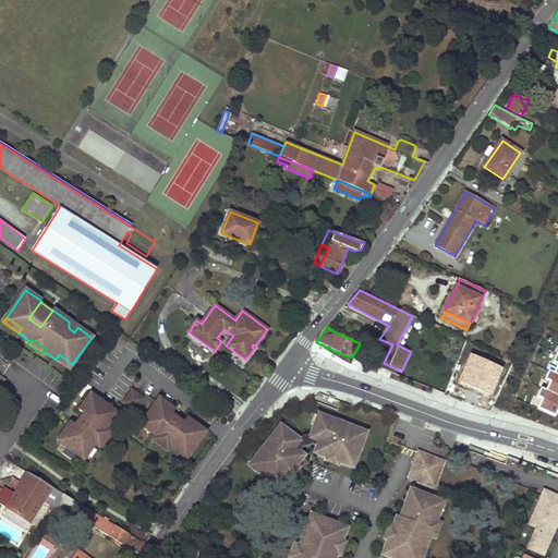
[(557,353),(553,362),(557,364),(554,373),(549,371),(545,379),(549,381),(546,390),(541,388),(537,397),(542,399),(537,408),(555,416),(557,409),(557,353)]
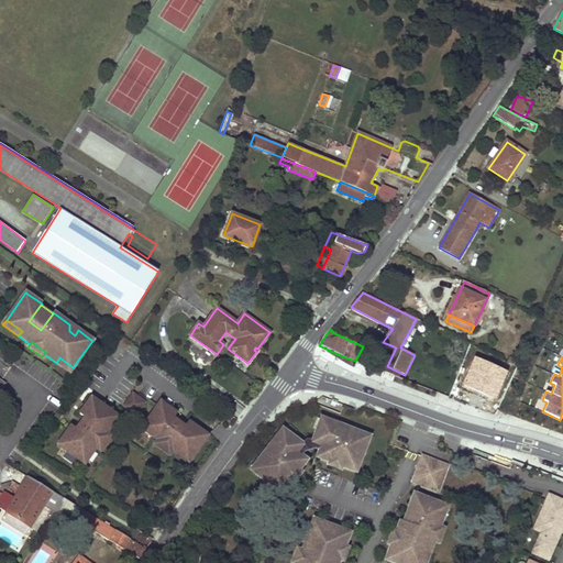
[(56,363),(69,373),(73,367),(59,357),(56,363)]
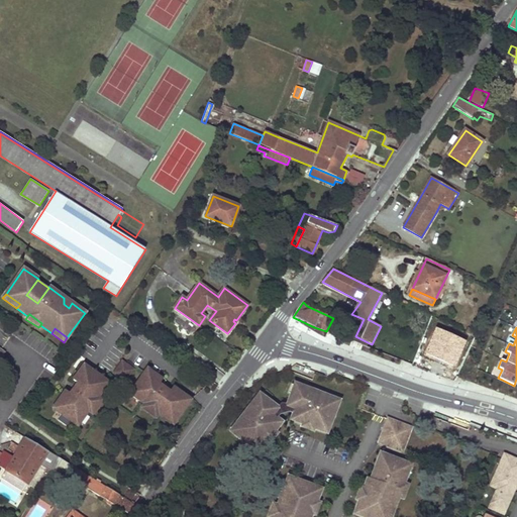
[(466,340),(435,328),(424,355),(453,368),(466,340)]
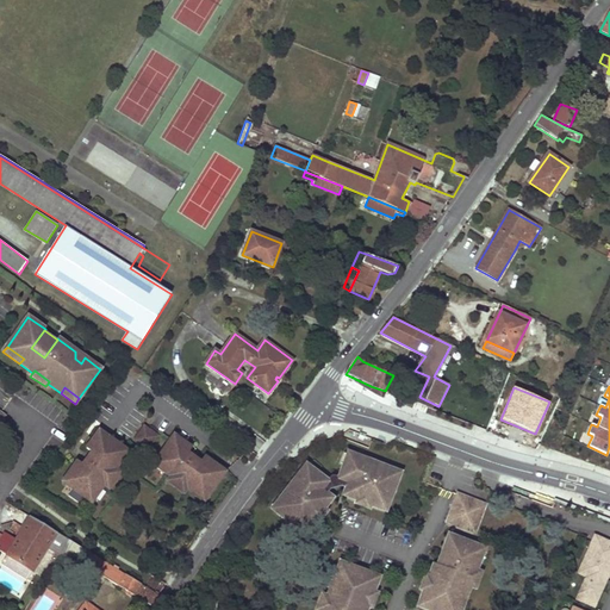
[(552,387),(549,393),(558,397),(560,391),(552,387)]
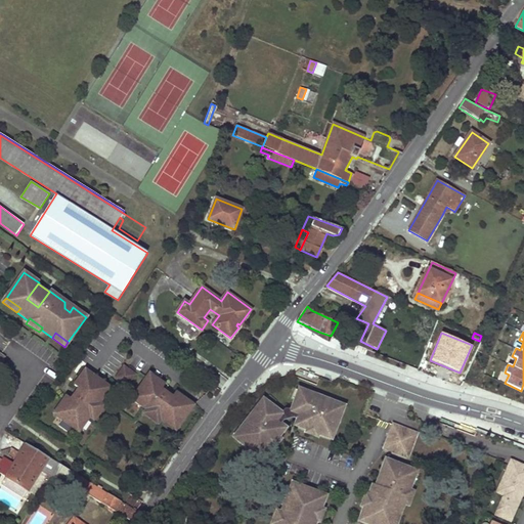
[(122,375),(127,368),(124,366),(116,378),(122,382),(125,377),(122,375)]
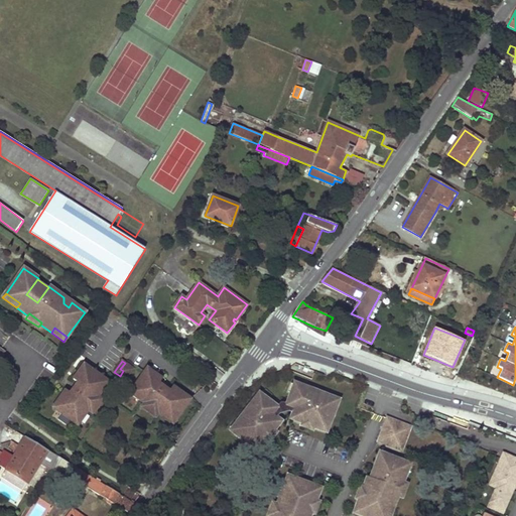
[(126,380),(133,369),(125,363),(120,369),(123,371),(120,376),(126,380)]
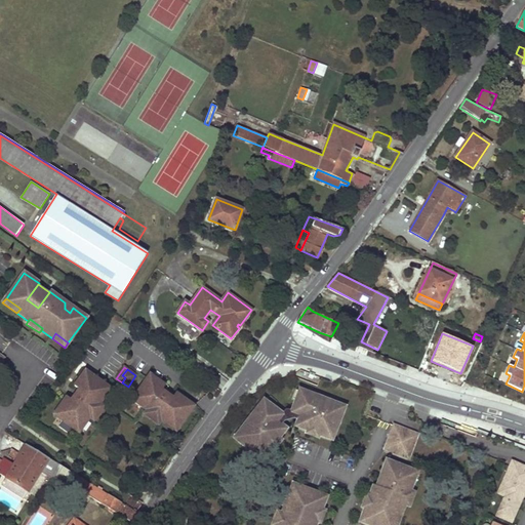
[(68,397),(55,415),(77,431),(85,418),(89,421),(90,419),(102,403),(103,401),(98,398),(108,386),(86,371),(75,387),(87,395),(80,406),(68,397)]
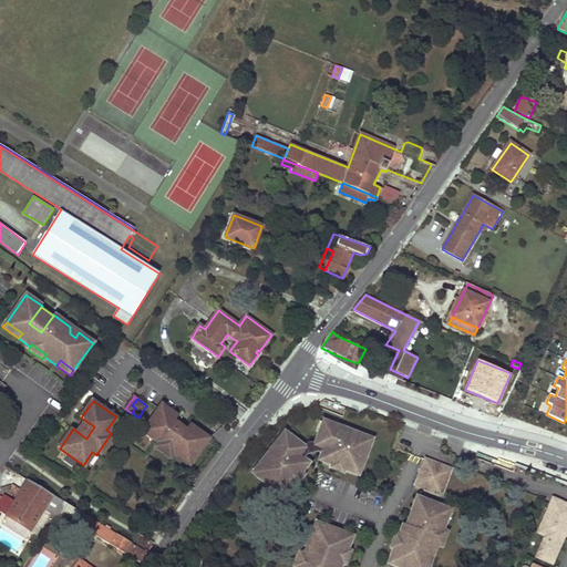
[(181,452),(194,461),(209,439),(191,424),(181,437),(169,430),(178,416),(162,404),(146,428),(158,436),(156,441),(177,456),(181,452)]
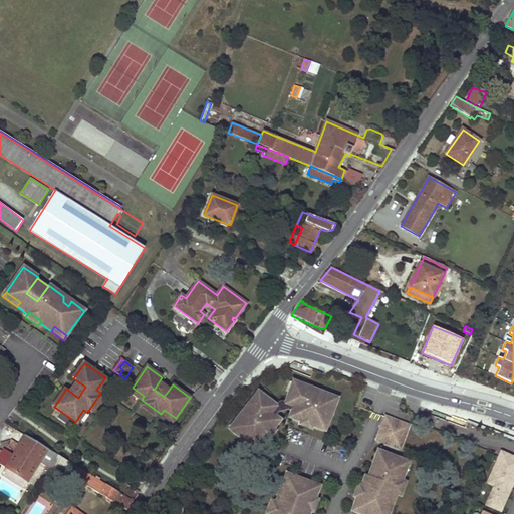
[(108,380),(105,377),(96,390),(100,393),(108,380)]
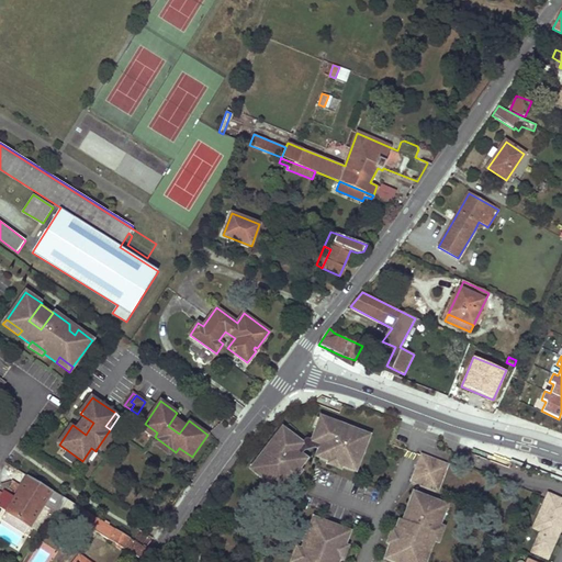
[(339,464),(356,471),(367,439),(366,439),(351,434),(353,430),(332,422),(330,425),(319,420),(315,433),(319,435),(319,436),(344,445),(343,448),(322,440),(318,450),(316,456),(330,462),(332,459),(340,462),(339,464)]
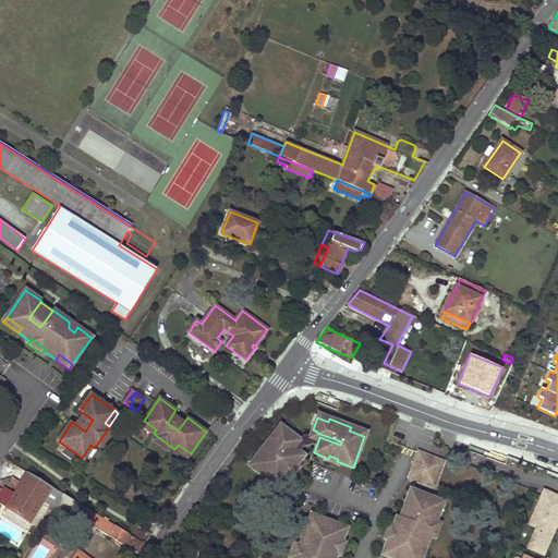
[(141,425),(154,434),(156,429),(144,421),(141,425)]
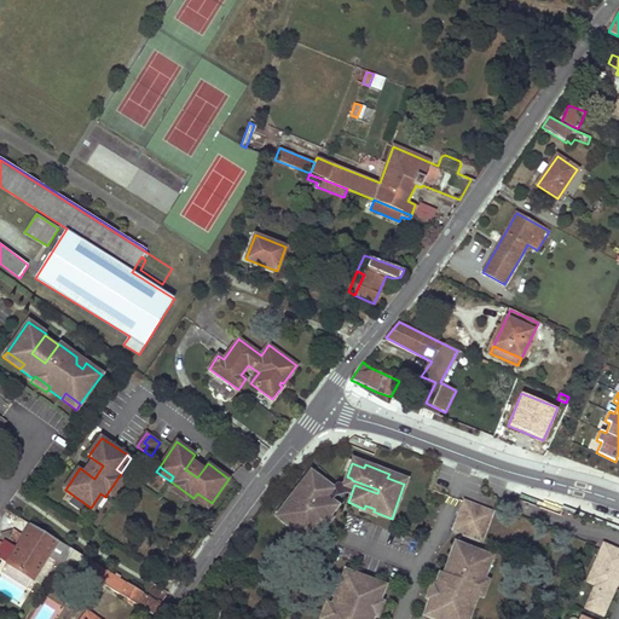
[(279,519),(310,542),(320,526),(318,525),(324,516),(327,519),(337,505),(331,501),(323,493),(307,513),(305,510),(323,487),(322,486),(324,482),(313,474),(306,484),(304,481),(287,502),(290,504),(279,519)]
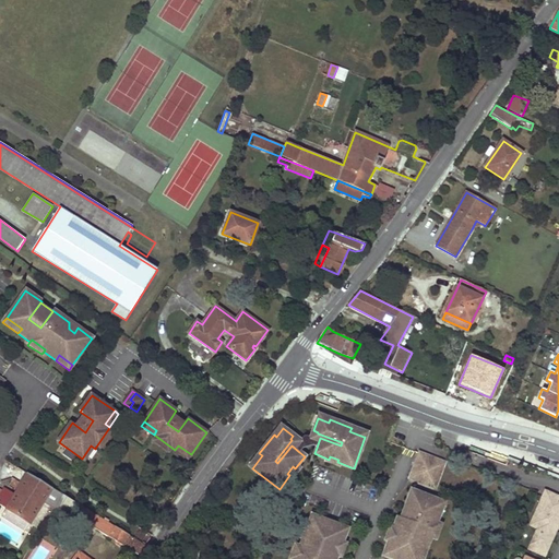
[(113,432),(108,429),(96,447),(100,449),(113,432)]
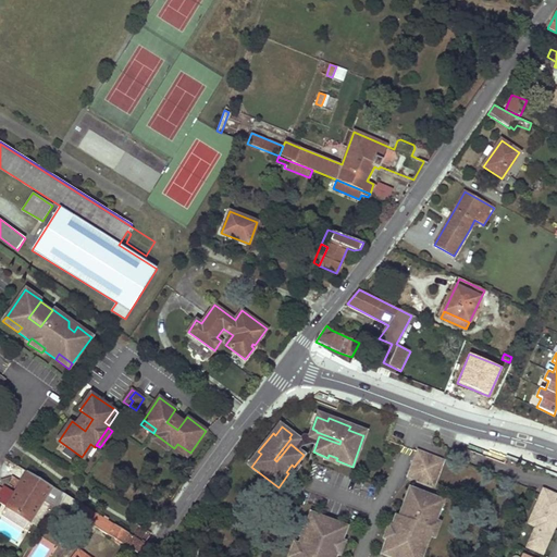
[(291,444),(298,450),(301,446),(311,444),(316,446),(319,436),(339,444),(341,441),(317,432),(314,436),(309,438),(309,437),(308,436),(307,435),(306,435),(305,435),(304,435),(301,435),(300,436),(300,438),(300,440),(300,441),(295,442),(291,438),(274,459),(276,461),(291,444)]
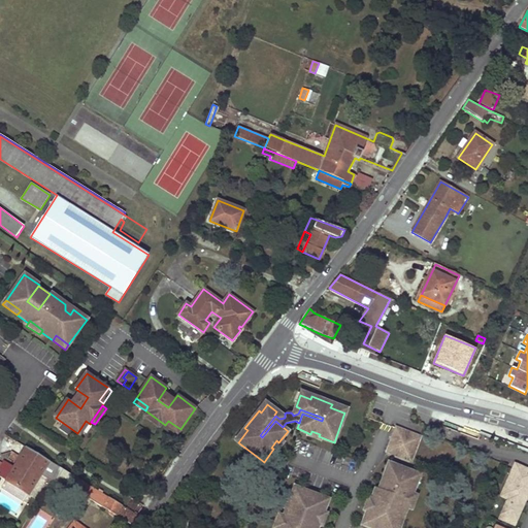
[(81,435),(90,424),(86,421),(77,433),(81,435)]
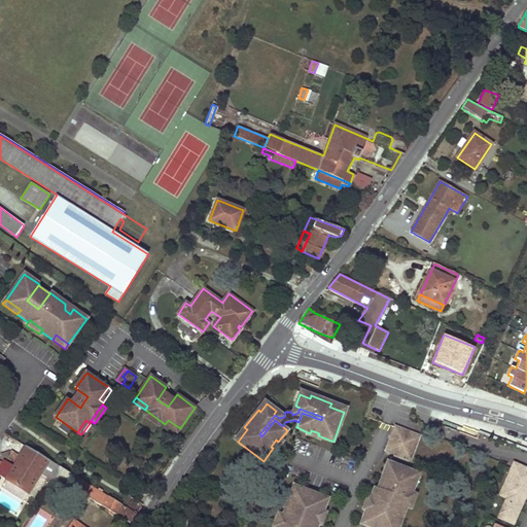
[(177,432),(180,428),(168,420),(165,424),(177,432)]
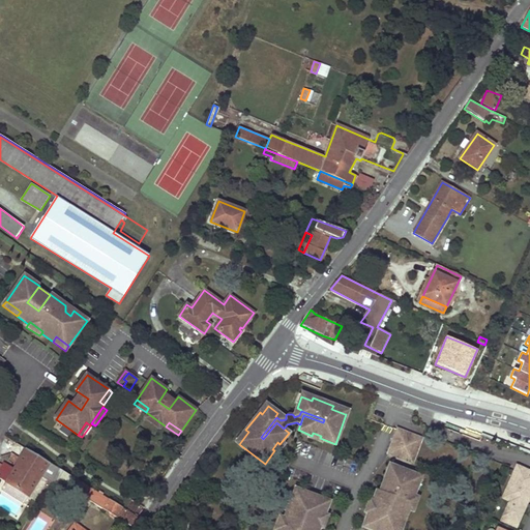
[(392,442),(400,445),(404,432),(398,430),(392,442)]
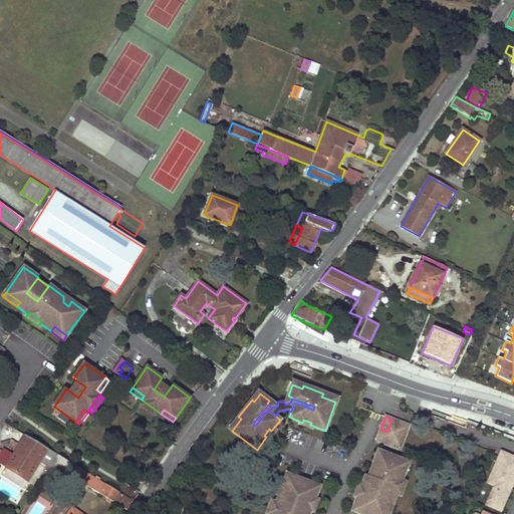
[(376,440),(400,449),(409,426),(392,419),(388,432),(380,429),(376,440)]
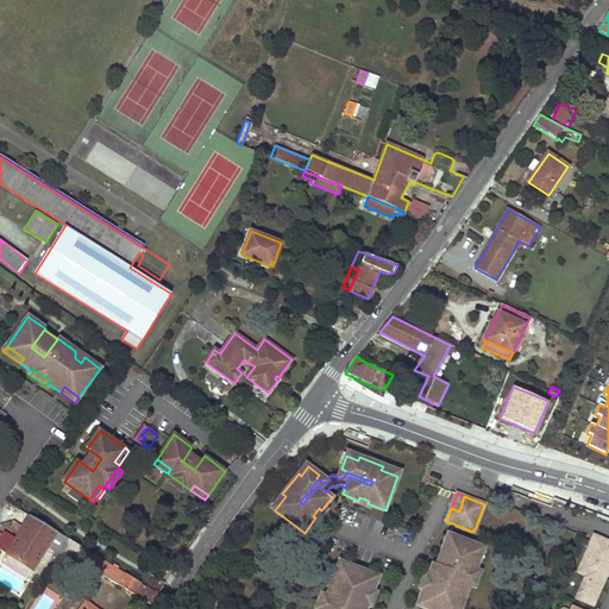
[(60,554),(68,539),(30,515),(24,526),(22,525),(16,521),(11,528),(19,533),(17,538),(7,554),(33,571),(48,546),(60,554)]
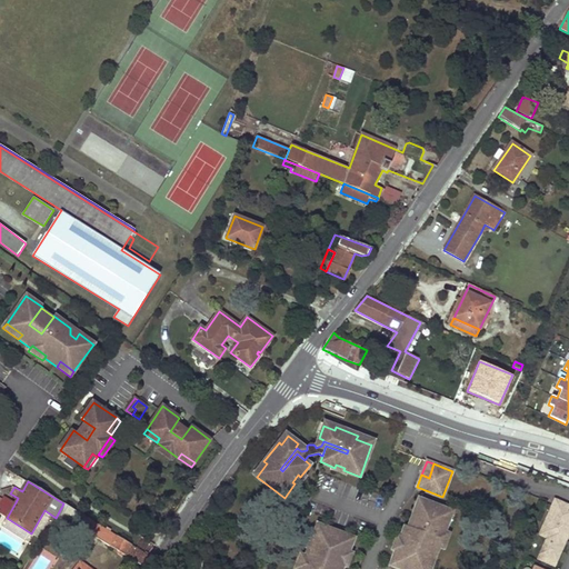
[(16,502),(5,496),(2,500),(0,503),(0,512),(7,518),(16,502)]
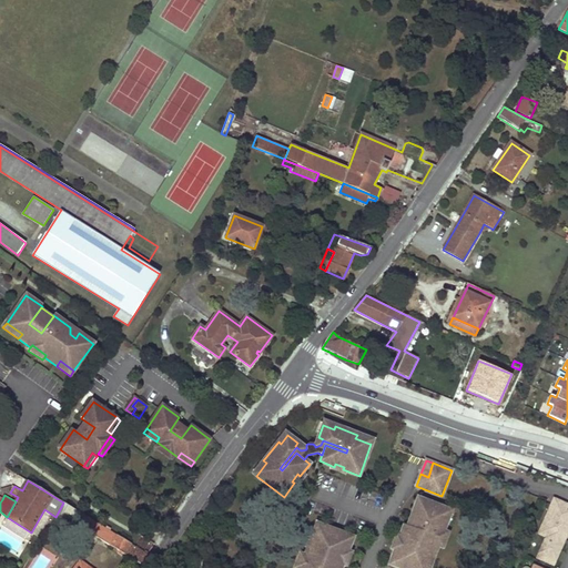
[(448,510),(418,499),(413,515),(425,519),(424,523),(427,524),(416,554),(413,553),(421,531),(407,527),(404,525),(398,539),(402,540),(398,549),(396,548),(389,565),(398,567),(424,567),(427,561),(432,563),(446,524),(443,523),(448,510)]
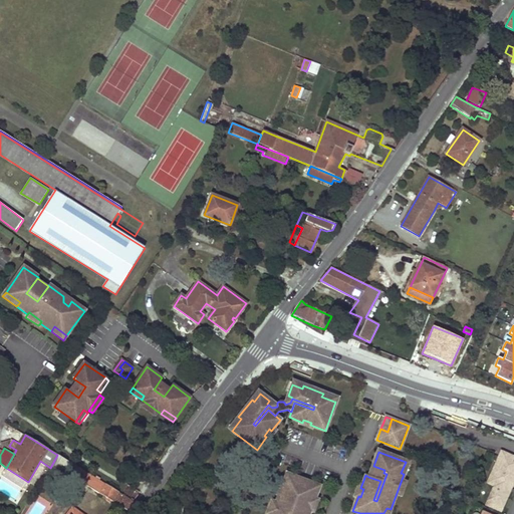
[(495,486),(489,500),(502,505),(513,478),(513,473),(510,472),(513,465),(510,463),(513,457),(502,452),(489,483),(495,486)]
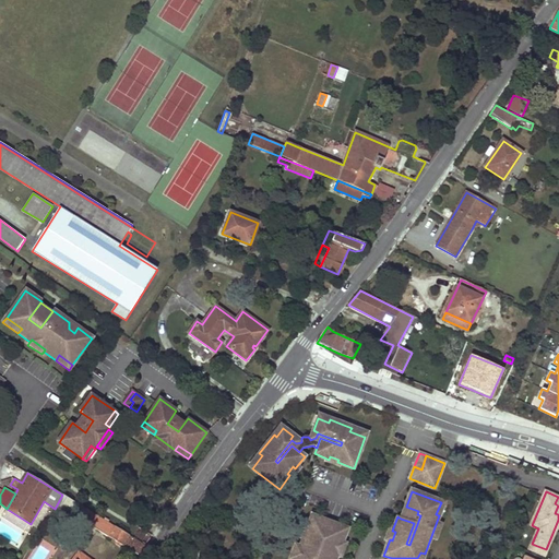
[(62,495),(55,509),(88,530),(91,526),(140,557),(146,546),(62,495)]
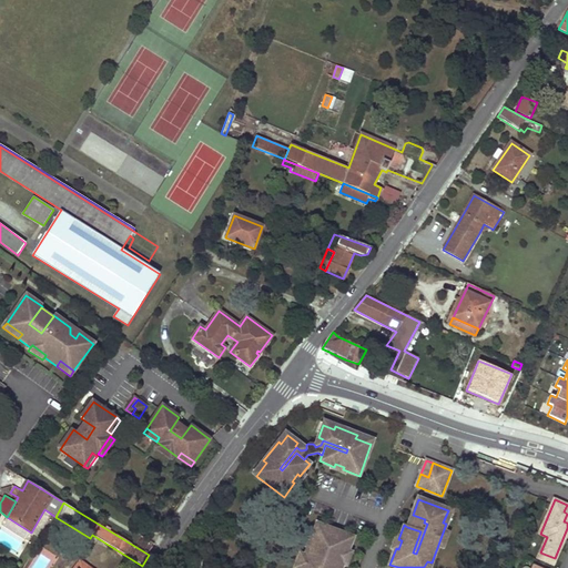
[(424,523),(425,519),(413,515),(407,527),(421,531),(413,553),(416,554),(427,524),(424,523)]
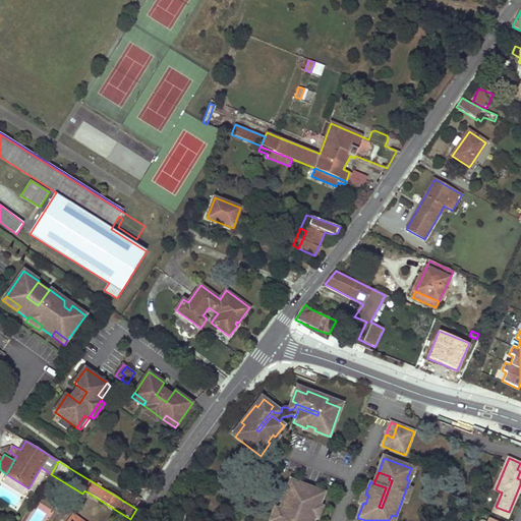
[(23,495),(29,488),(6,474),(1,480),(23,495)]
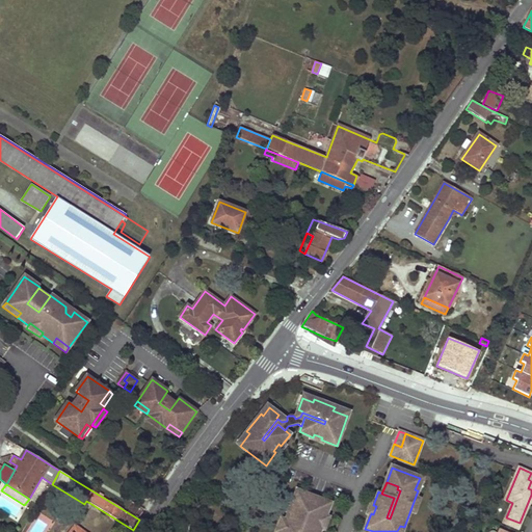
[(298,531),(306,514),(309,515),(301,531),(319,531),(322,527),(319,526),(322,517),(324,520),(330,504),(300,493),(295,507),(291,505),(281,531),(298,531)]
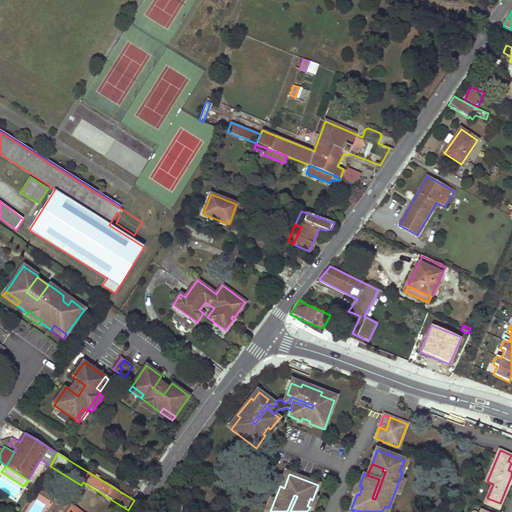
[(134,498),(138,490),(126,483),(121,492),(134,498)]
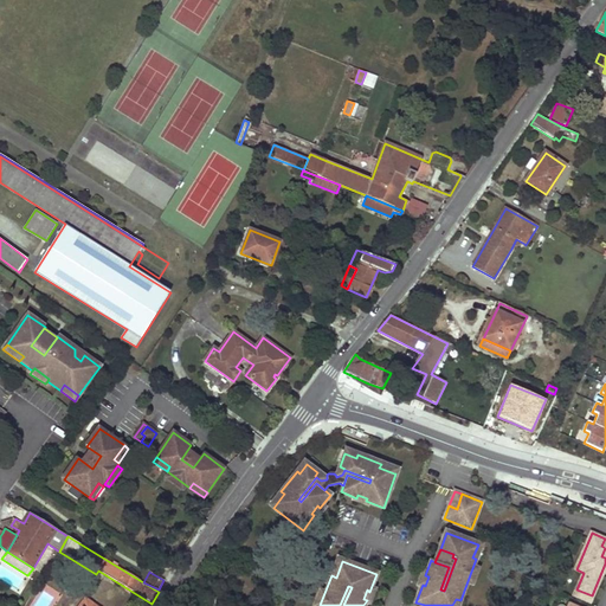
[(343,605),(352,587),(348,586),(340,605),(343,605)]
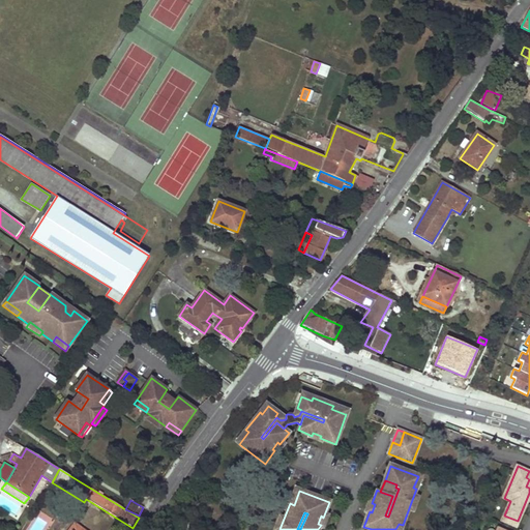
[(516,526),(518,521),(504,516),(502,520),(516,526)]
